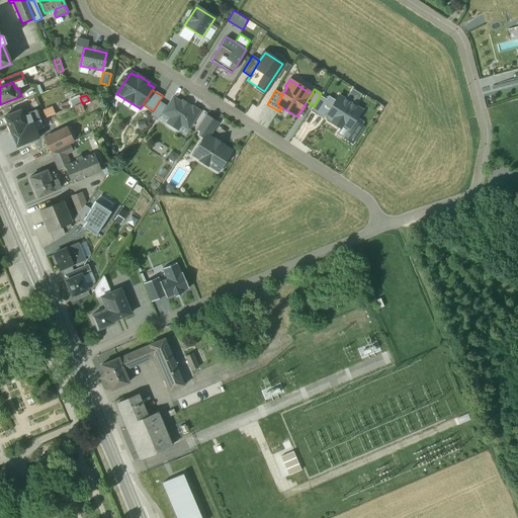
[(320,95),(314,106),(311,111),(317,115),(327,100),(320,95)]
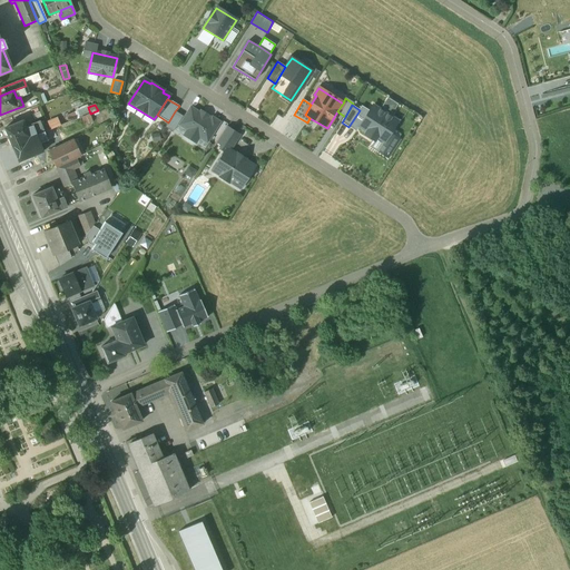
[(396,121),(372,106),(360,127),(366,131),(365,135),(374,140),(376,137),(384,143),(389,134),(396,121)]
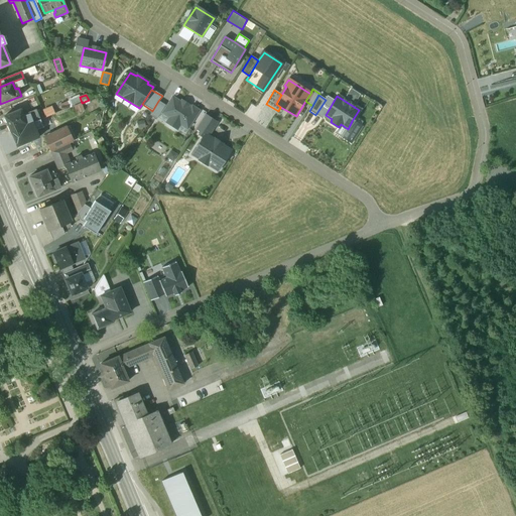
[(187,128),(199,111),(191,107),(190,109),(173,98),(163,113),(170,117),(166,123),(177,129),(180,124),(187,128)]
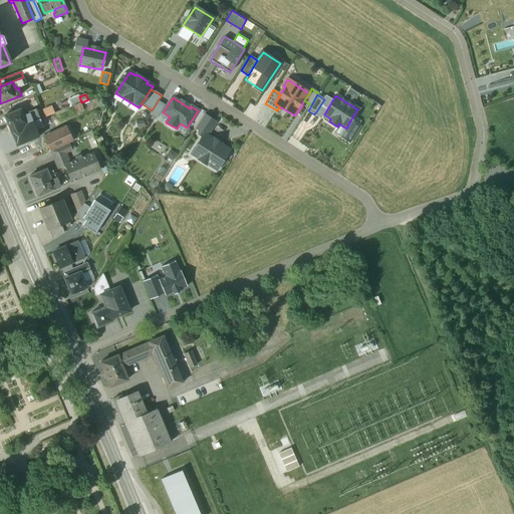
[(165,105),(158,100),(152,110),(149,115),(156,119),(165,105)]
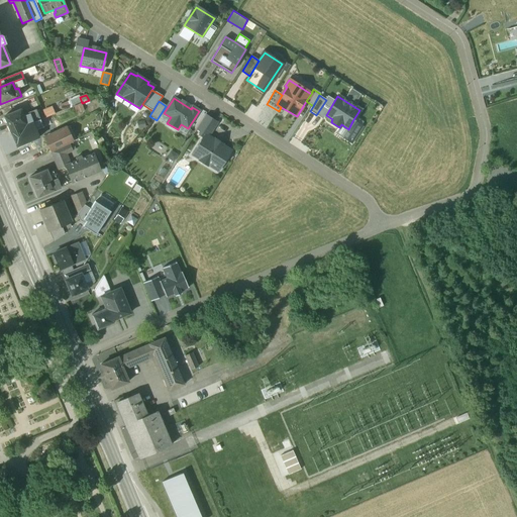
[(20,110),(4,116),(10,131),(32,122),(28,113),(23,115),(20,110)]
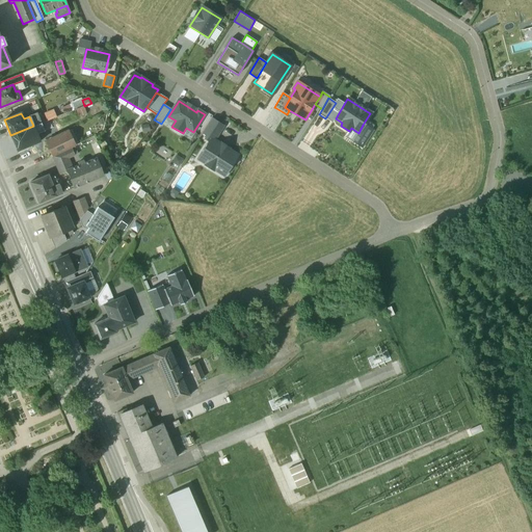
[(36,113),(29,116),(33,126),(33,127),(42,124),(36,113)]
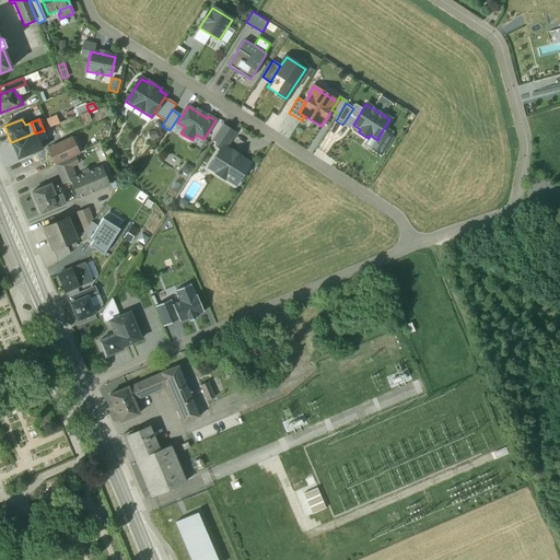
[(222,125),(213,140),(219,143),(217,147),(220,149),(223,146),(225,148),(235,133),(222,125)]
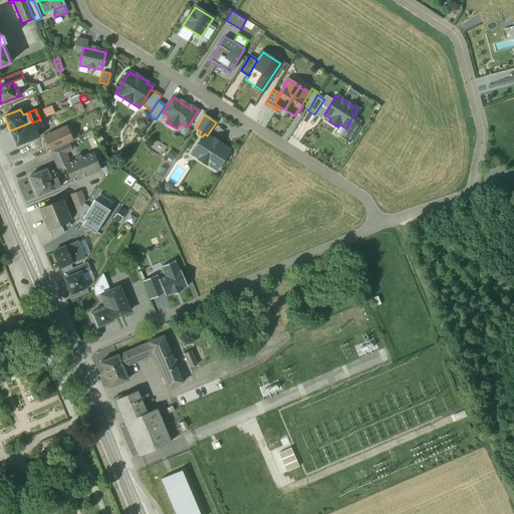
[(359,125),(350,120),(346,129),(341,137),(349,143),(359,125)]
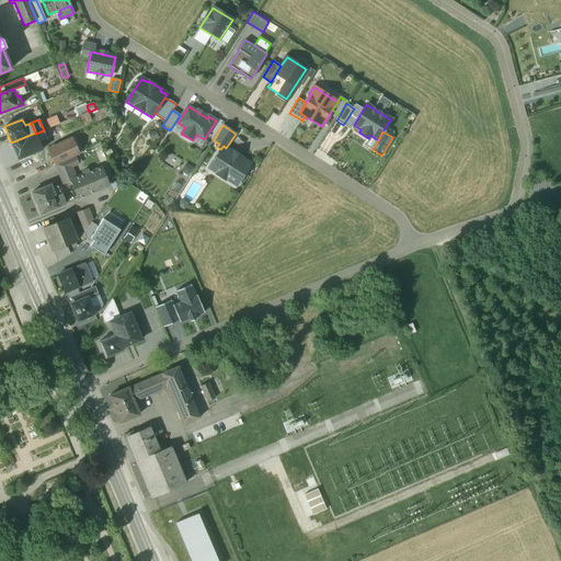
[(35,133),(11,142),(19,159),(42,149),(35,134),(35,133)]
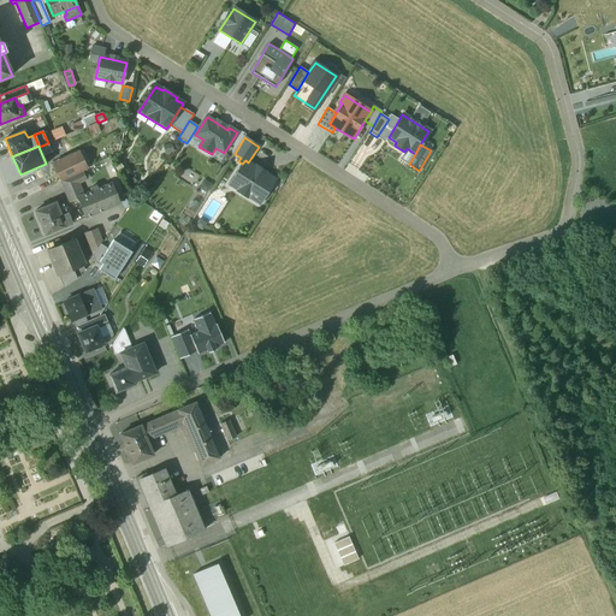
[(76,153),(54,164),(63,181),(82,171),(84,170),(76,153)]
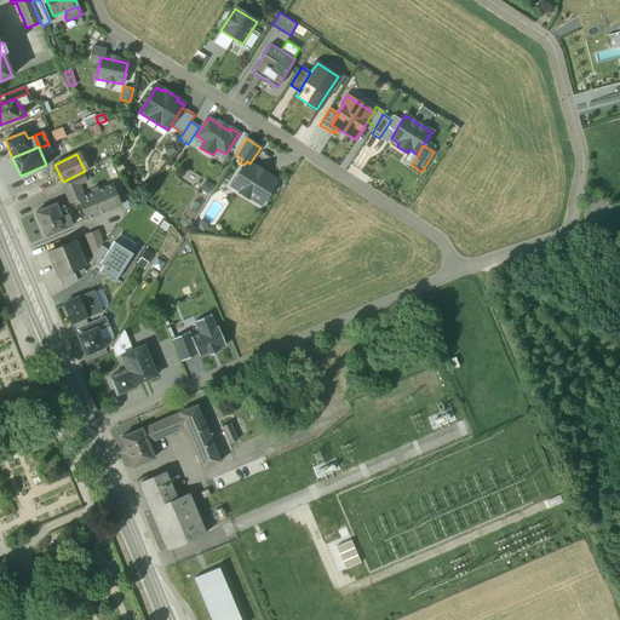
[(250,164),(247,161),(244,165),(231,185),(240,191),(240,193),(248,199),(250,197),(262,206),(277,181),(267,174),(267,173),(258,167),(257,168),(250,164)]
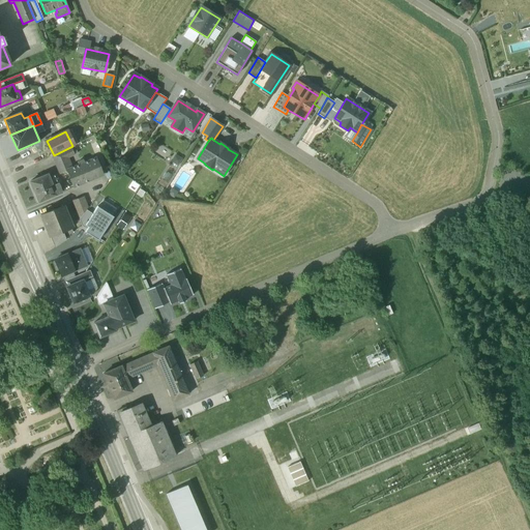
[(54,155),(52,156),(56,164),(75,155),(70,147),(54,155)]
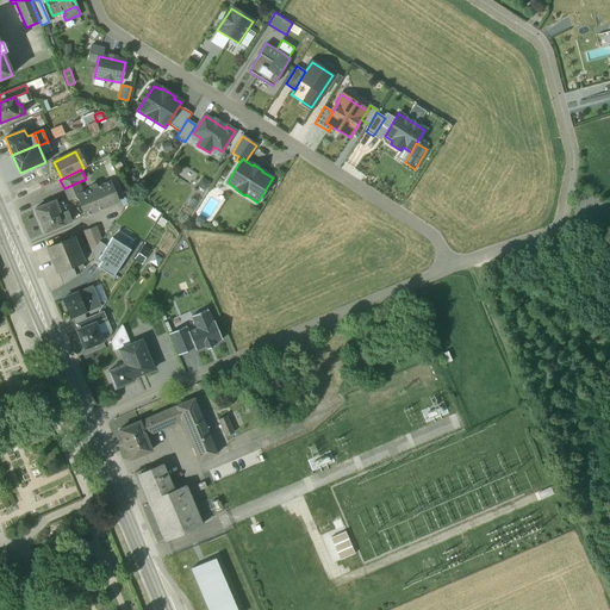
[(82,194),(76,197),(85,216),(118,201),(110,182),(97,188),(91,191),(82,194)]
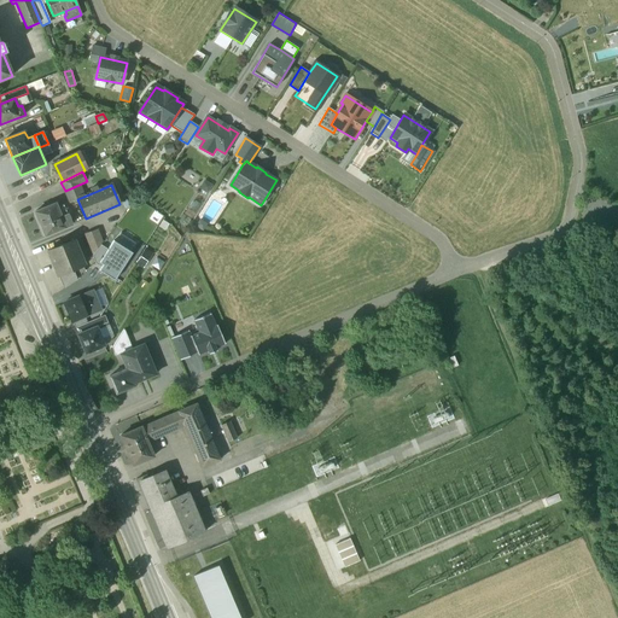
[(81,188),(66,194),(70,203),(77,199),(83,197),(81,188)]
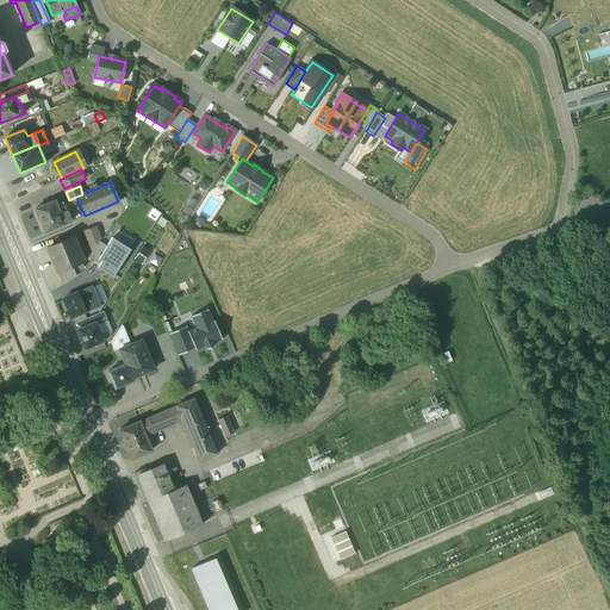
[(56,205),(55,201),(35,210),(39,222),(44,234),(53,230),(64,224),(61,216),(56,205)]
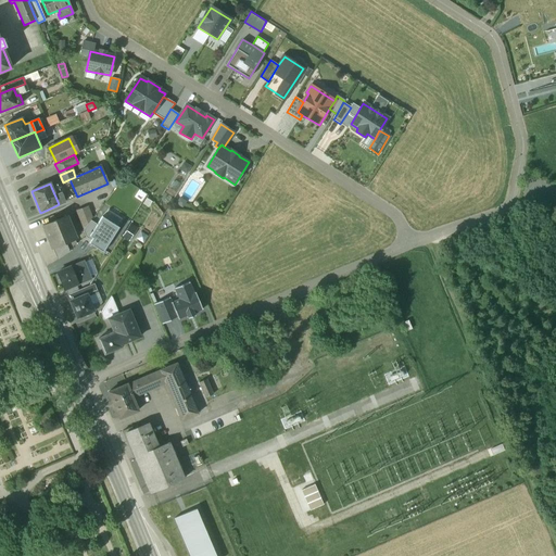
[(57,185),(51,187),(55,197),(61,194),(57,185)]
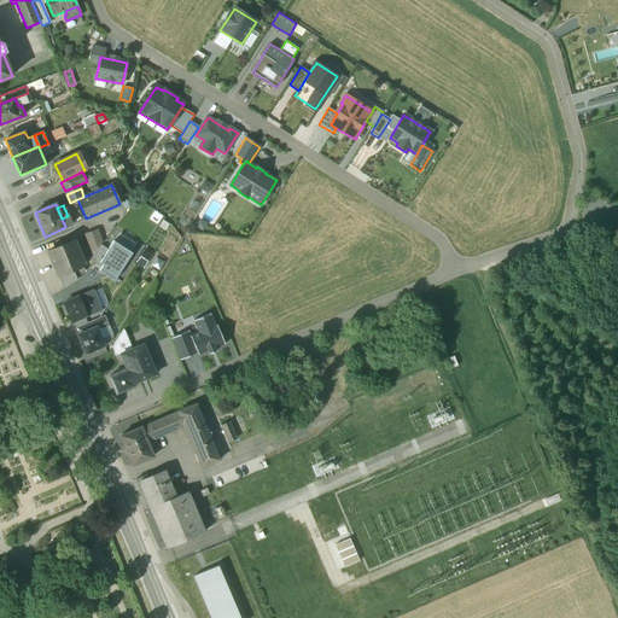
[(68,216),(62,219),(65,227),(71,225),(68,216)]
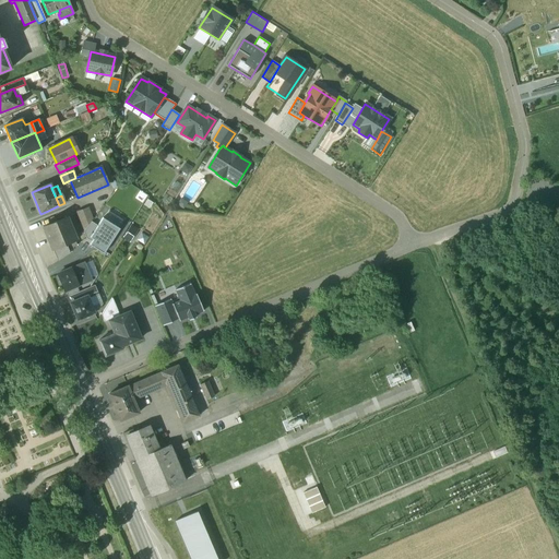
[(181,200),(178,205),(183,209),(187,203),(181,200)]
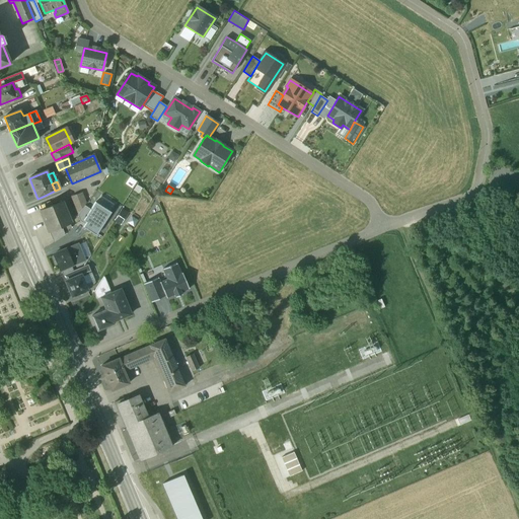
[(82,194),(70,198),(77,215),(84,206),(86,204),(82,194)]
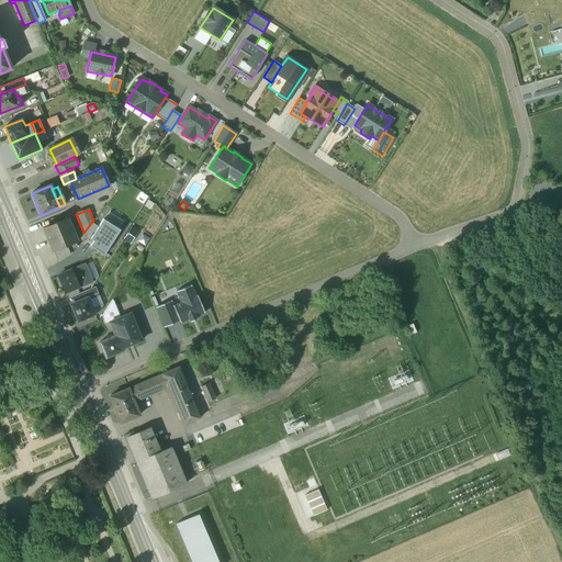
[(66,220),(45,228),(54,250),(67,246),(68,245),(66,242),(75,238),(66,220)]
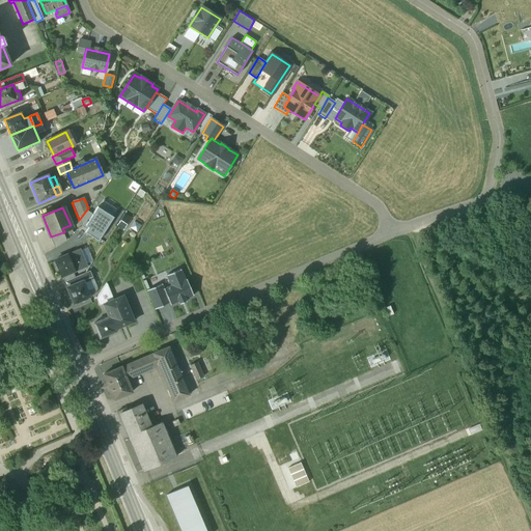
[(85,233),(99,242),(113,218),(98,207),(92,215),(85,226),(88,227),(87,229),(85,233)]
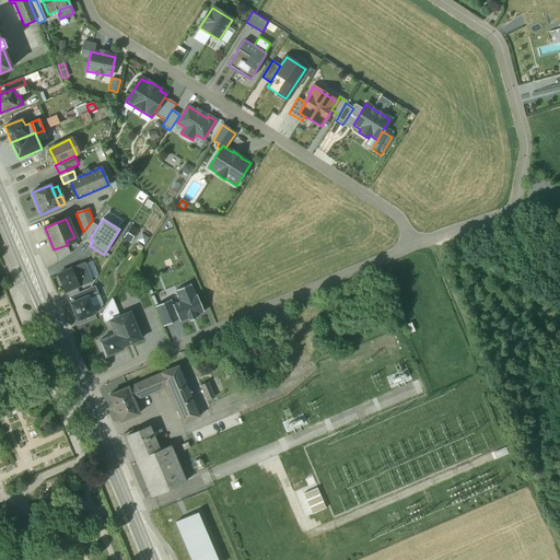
[(93,240),(90,238),(97,226),(91,222),(83,232),(86,238),(92,242),(93,240)]
